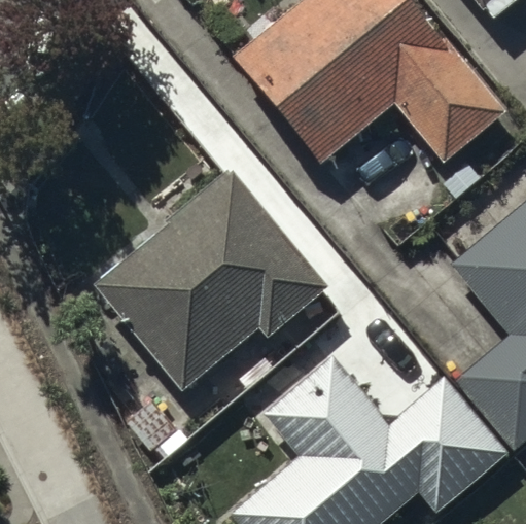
[(442,37),(412,0),(300,0),(233,53),(320,165),(396,105),(441,162),(506,110),(446,33),(442,37)]
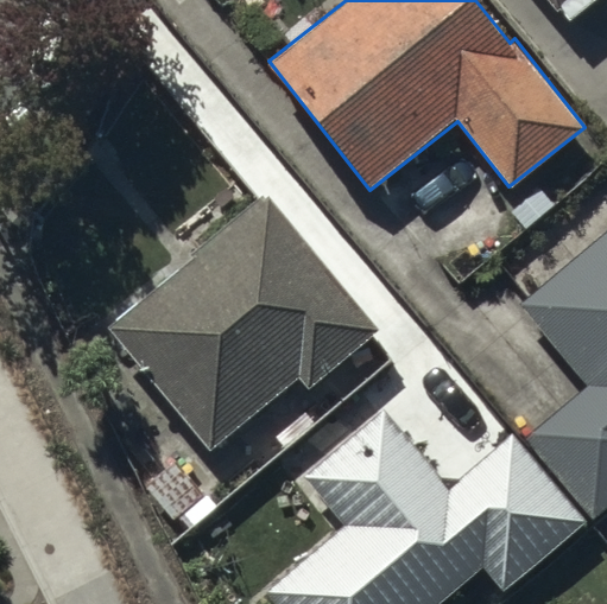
[(547,0),(554,8),(556,7),(567,21),(592,0),(547,0)]
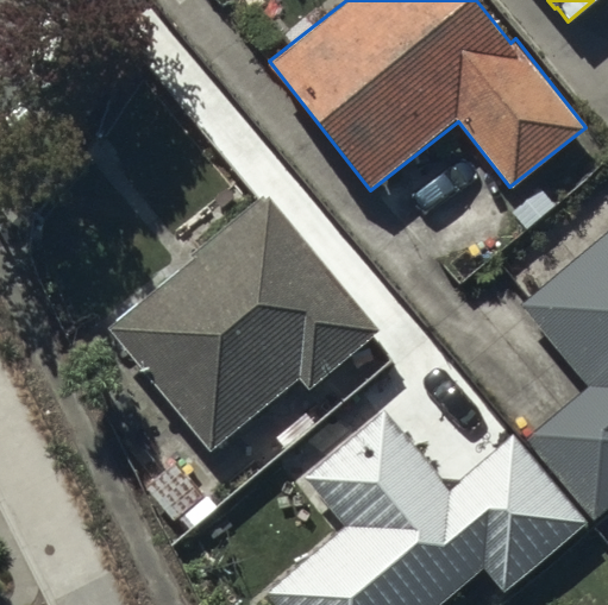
[(264,193),(108,327),(208,449),(298,377),(305,385),(375,328),(264,193)]
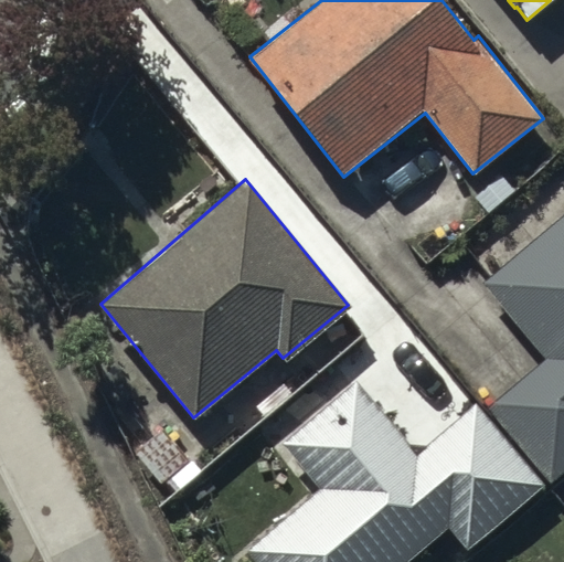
[(563,214),(481,284),(543,358),(486,405),(552,483),(563,472),(563,214)]
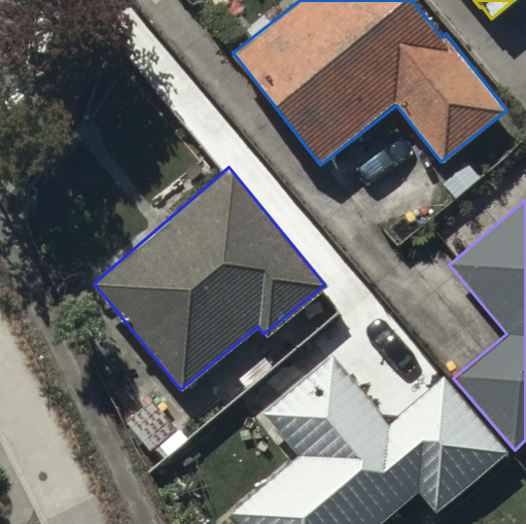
[(380,523),(418,493),(435,514),(509,454),(446,377),(386,425),(374,411),(393,395),(369,365),(352,379),(334,356),(264,414),(299,457),(230,513),(239,523),(380,523)]
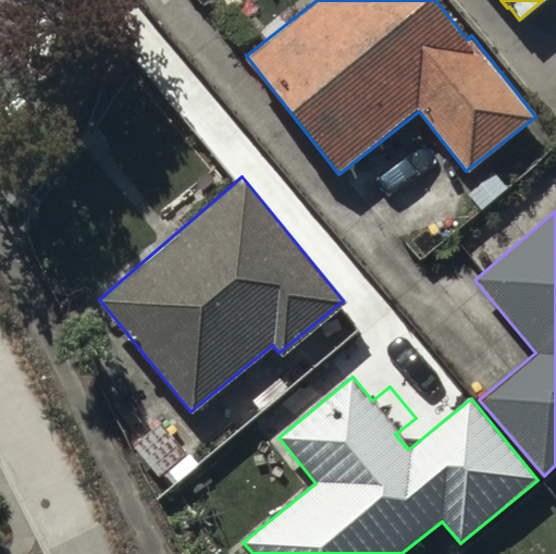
[(555,469),(540,483),(555,502),(555,469)]
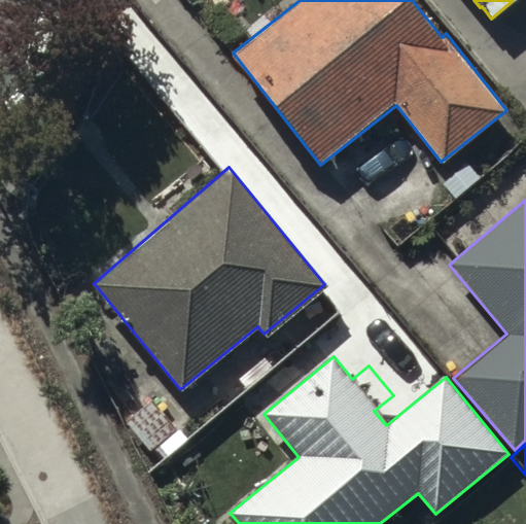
All buildings are outlined.
